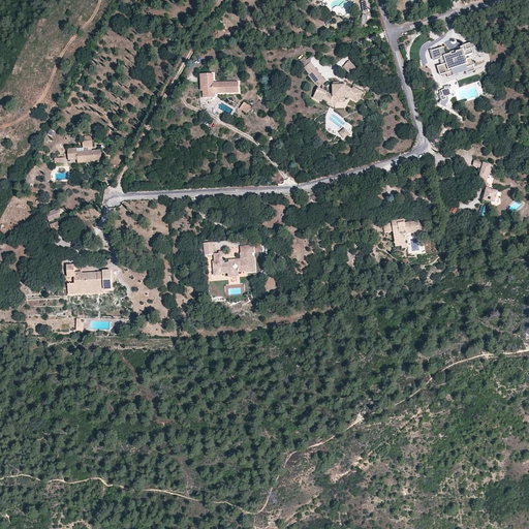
[(443,47),(431,50),(434,59),(441,57),(442,60),(445,59),(445,63),(437,65),(439,74),(446,72),(447,76),(466,70),(467,72),(474,70),(472,65),(474,65),(472,58),(470,58),(466,59),(465,56),(473,53),(471,48),(474,48),(472,42),(465,44),(465,45),(461,47),(461,50),(456,51),(457,53),(452,54),(452,53),(445,54),(443,47)]
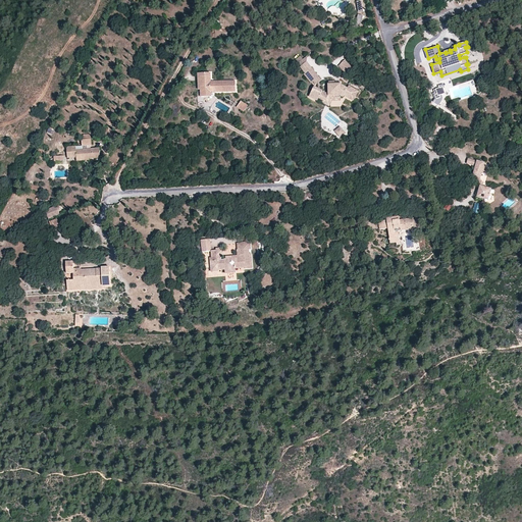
[(307,62),(307,57),(299,63),(301,66),(307,62)]
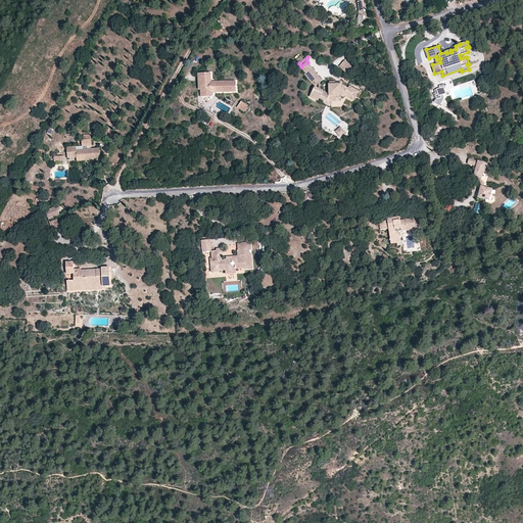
[(352,67),(345,61),(339,66),(346,74),(352,67)]
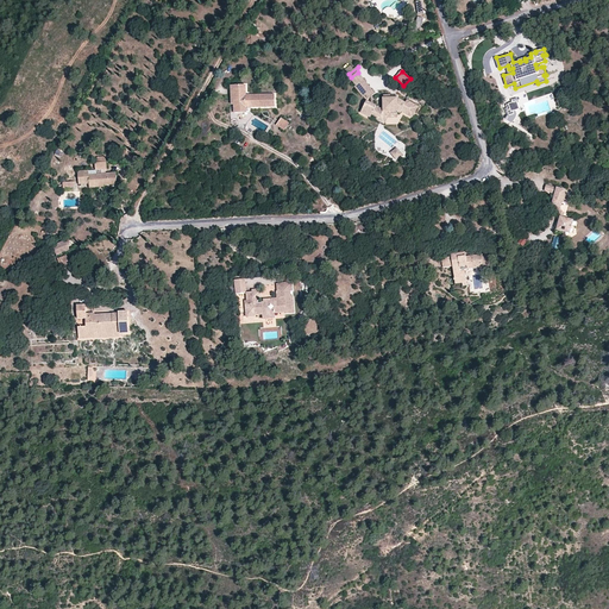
[(374,95),(360,76),(358,73),(351,77),(350,79),(355,86),(356,86),(364,96),(366,100),(374,95)]
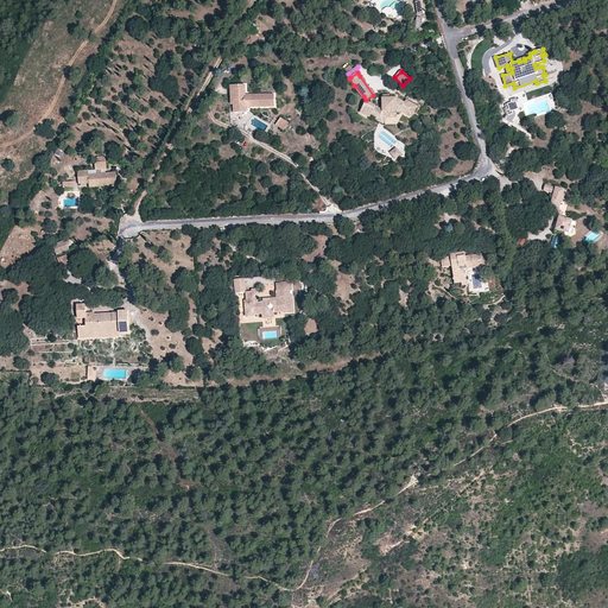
[(274,107),(274,95),(246,95),(246,86),(230,86),(230,103),(234,103),(234,113),(247,113),(247,107),(274,107)]
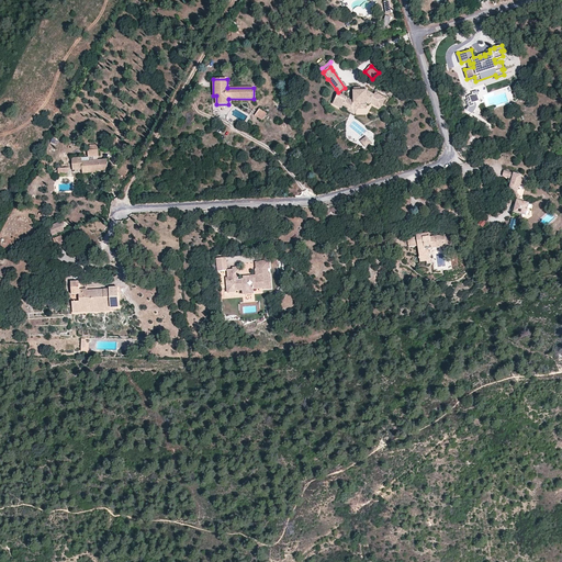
[(336,89),(328,79),(327,79),(326,80),(334,90),(336,89)]
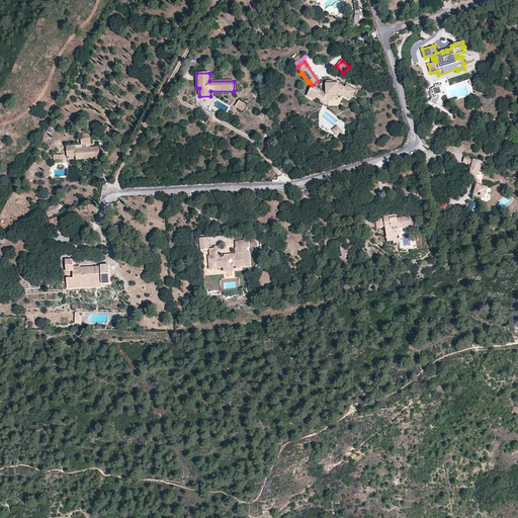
[(345,88),(338,84),(332,84),(332,82),(326,82),(327,93),(324,93),(312,87),(307,96),(316,100),(316,99),(320,100),(325,103),(327,99),(333,98),(333,95),(338,95),(340,97),(341,95),(346,98),(348,93),(353,96),(356,91),(346,86),(345,88)]
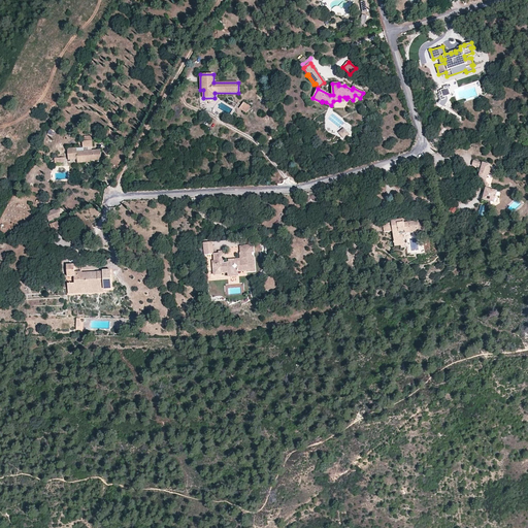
[(449,85),(443,86),(444,89),(438,91),(439,93),(437,94),(439,100),(437,102),(443,106),(447,102),(448,99),(448,97),(447,95),(450,94),(449,89),(450,88),(449,85)]
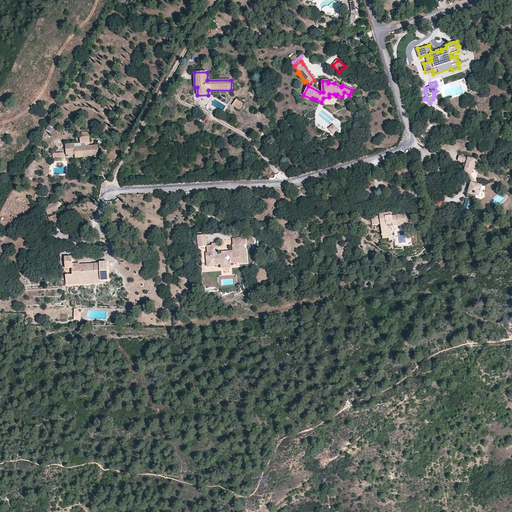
[(334,94),(329,94),(329,97),(323,98),(321,102),(316,99),(315,101),(326,107),(329,101),(338,101),(334,94)]
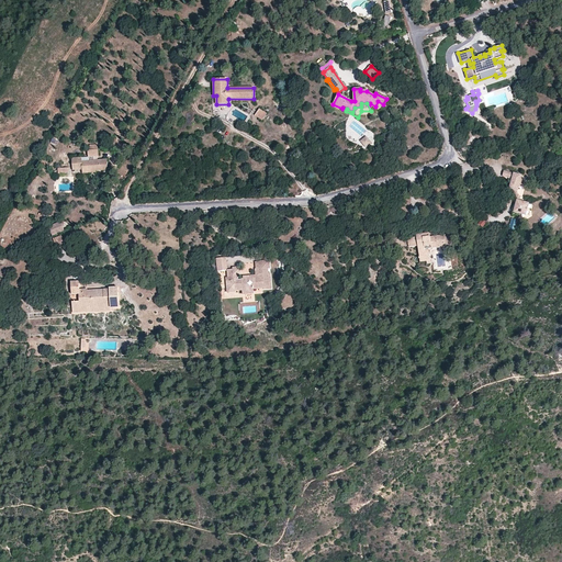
[(109,170),(108,159),(82,161),(82,157),(72,158),(74,171),(82,170),(83,173),(94,172),(96,171),(109,170)]
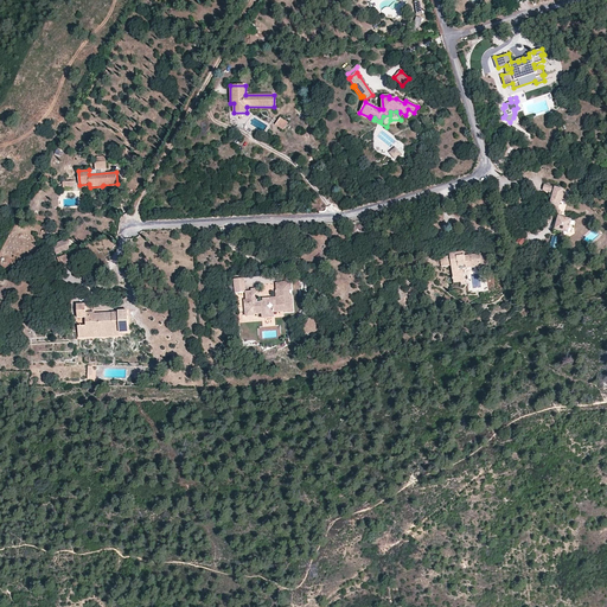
[(553,187),(544,185),(543,192),(551,193),(550,197),(553,197),(554,193),(551,192),(553,187)]
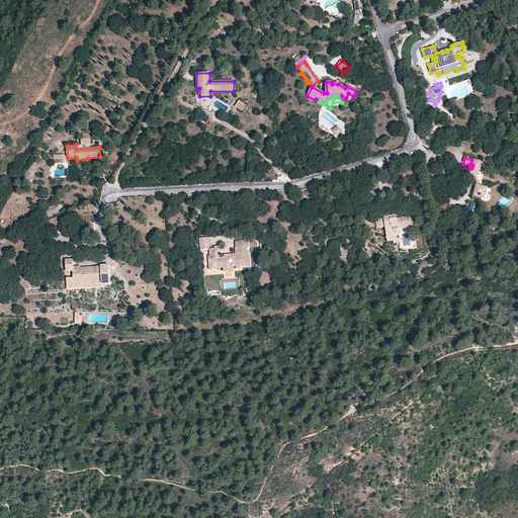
[(482,163),(471,160),(470,164),(472,165),(471,168),(469,175),(472,175),(476,182),(473,190),(476,191),(473,197),(479,199),(480,198),(486,195),(487,194),(487,193),(488,188),(483,187),(479,186),(480,182),(478,181),(476,176),(479,174),(484,171),(482,167),(481,167),(482,163)]
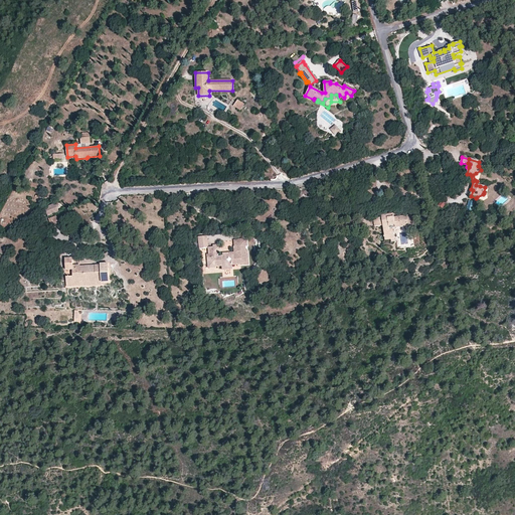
[(444,199),(438,205),(442,209),(448,203),(444,199)]
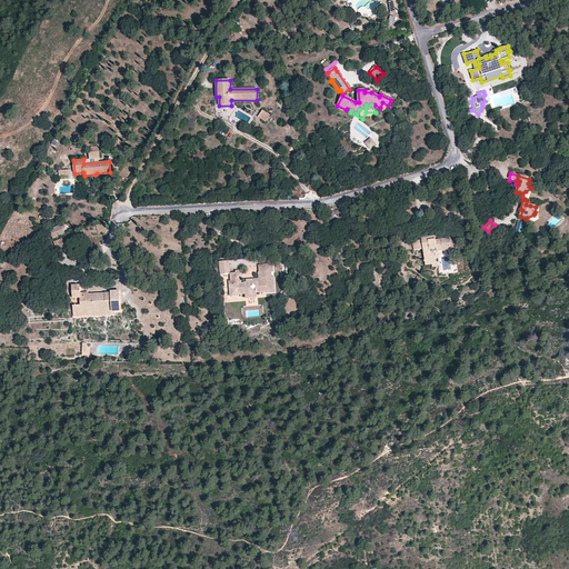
[(62,225),(50,229),(53,239),(66,235),(62,225)]
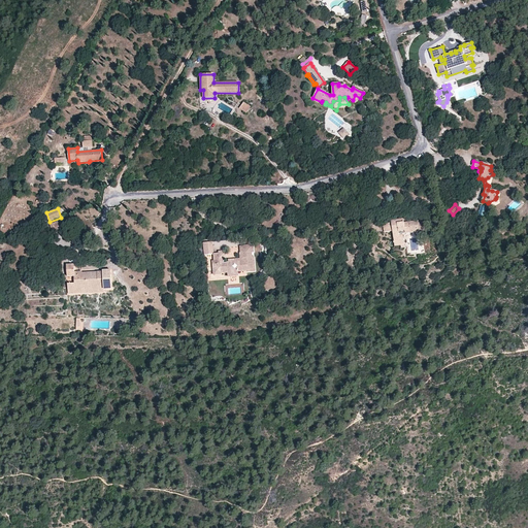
[(422,235),(427,221),(421,218),(420,220),(404,223),(403,218),(390,221),(391,223),(383,224),(384,232),(392,231),(395,250),(404,248),(402,234),(416,232),(422,235)]
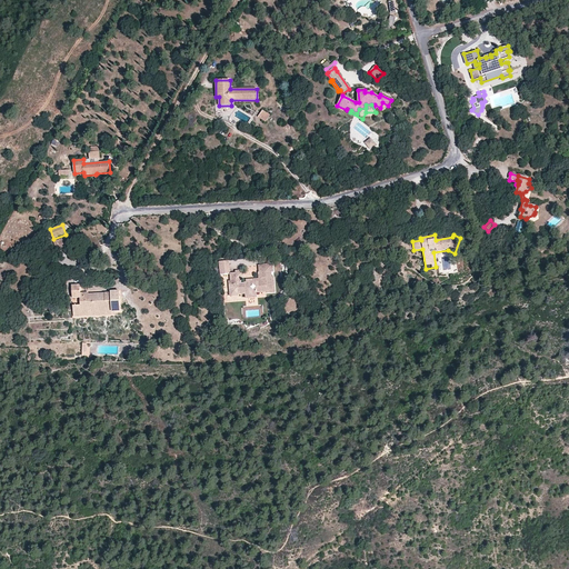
[(66,249),(63,239),(53,242),(57,252),(66,249)]
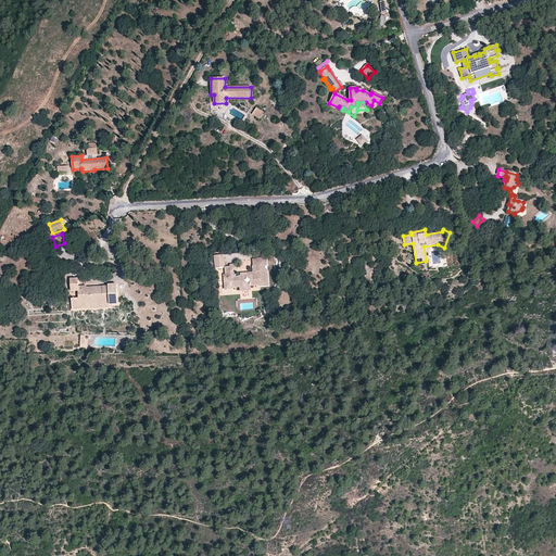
[(224,254),(214,255),(215,267),(225,267),(224,254)]
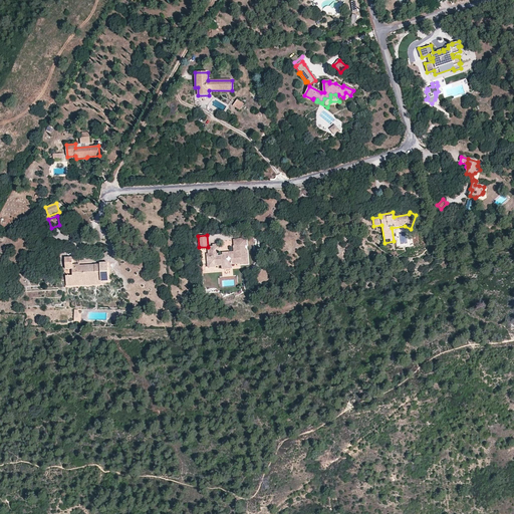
[(247,245),(247,239),(233,239),(234,252),(222,252),(222,255),(218,255),(218,252),(221,251),(220,244),(213,244),(213,247),(208,247),(208,254),(206,254),(207,267),(221,266),(221,270),(232,269),(233,266),(249,265),(248,250),(246,250),(246,245),(247,245)]
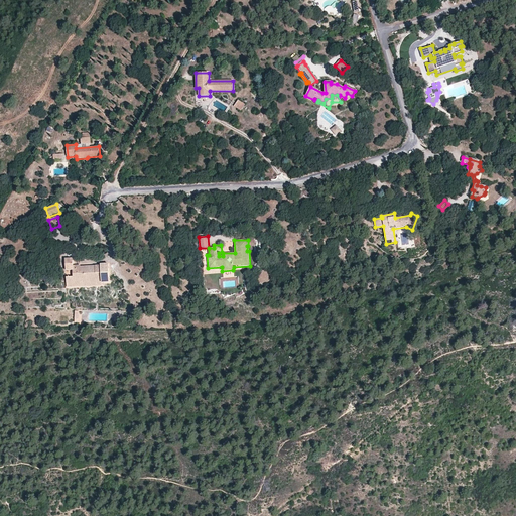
[(110,282),(109,265),(101,265),(101,266),(82,267),(81,266),(74,266),(74,259),(67,260),(68,271),(73,270),(74,277),(67,277),(68,288),(102,286),(102,283),(110,282)]
